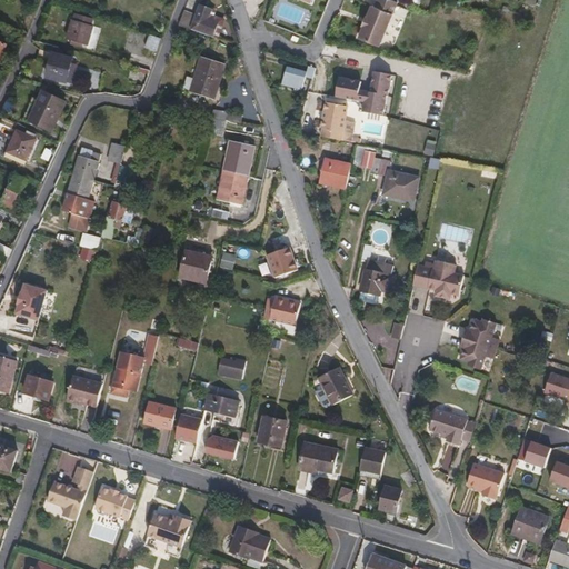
[(0,0),(0,10),(8,15),(12,3),(2,0),(0,0)]
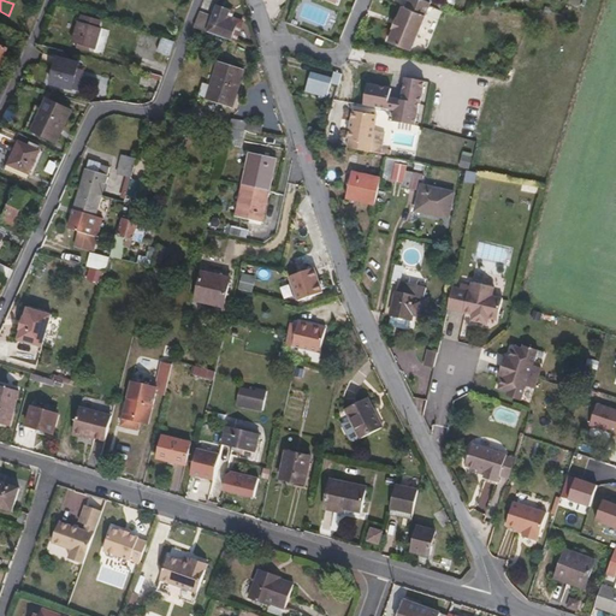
[(410,51),(431,4),(421,0),(406,0),(403,7),(401,6),(396,18),(392,29),(386,42),(410,51)]
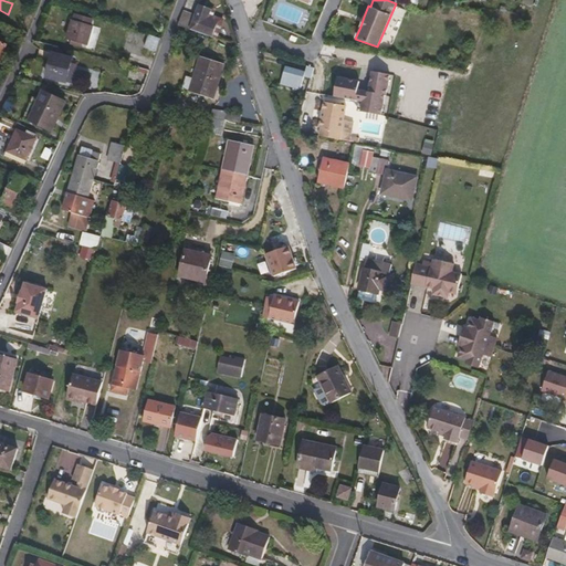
[(207,19),(210,10),(199,6),(195,17),(181,11),(176,25),(211,37),(217,22),(207,19)]
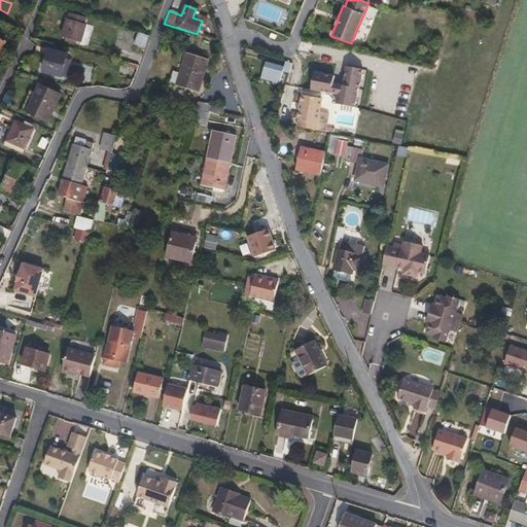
[(69,19),(86,22),(88,16),(70,12),(69,19)]
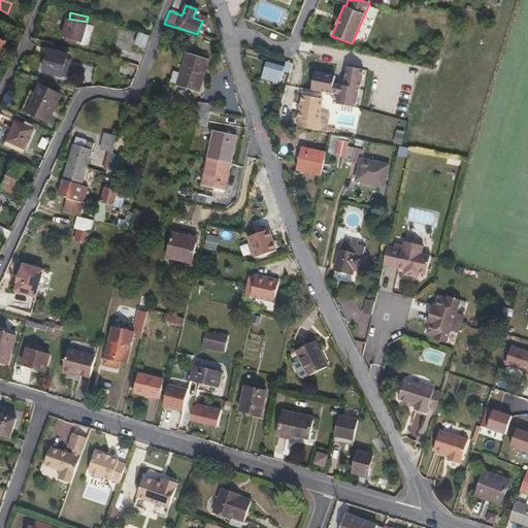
[(81,23),(64,18),(63,23),(69,24),(67,32),(71,34),(70,38),(77,40),(81,23)]
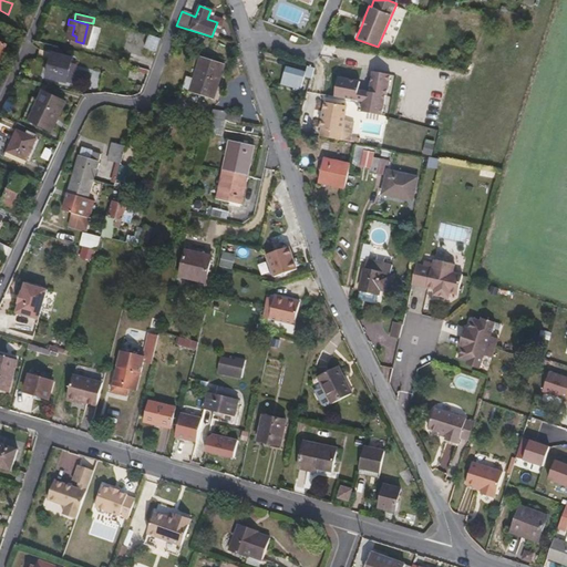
[(63,39),(71,40),(75,41),(76,37),(72,34),(74,26),(68,24),(63,39)]
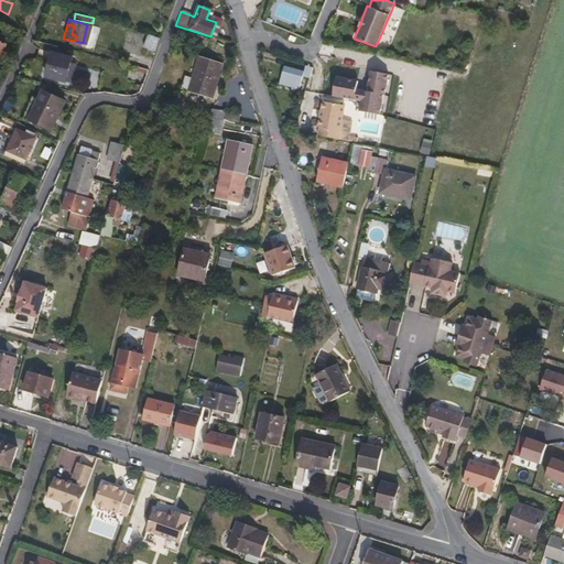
[(151,49),(154,35),(143,33),(140,45),(151,49)]
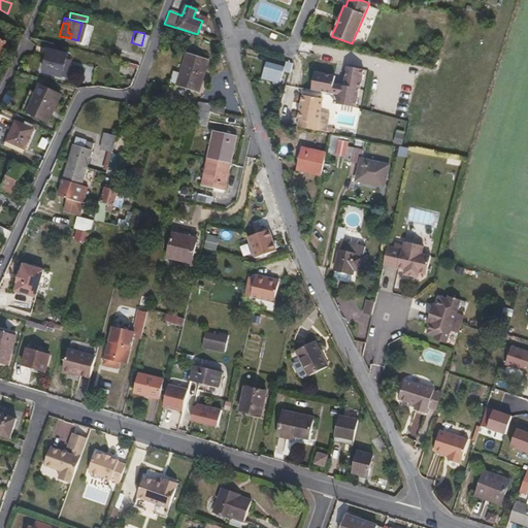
[(60,76),(66,56),(48,50),(41,72),(60,76)]
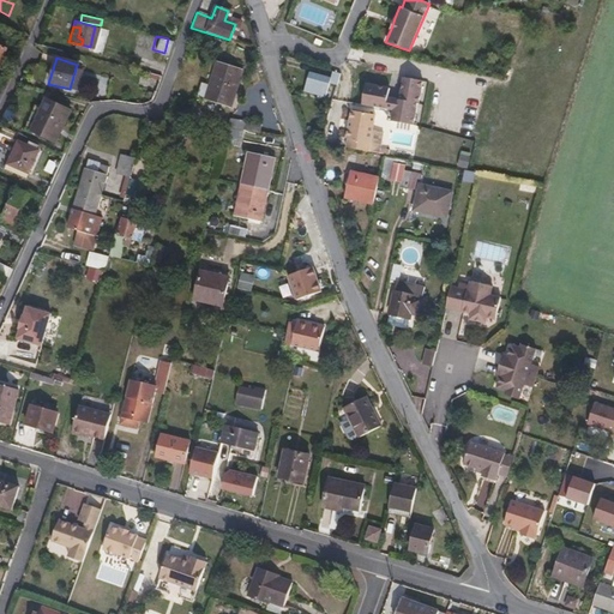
[(229,108),(242,70),(215,61),(206,85),(202,98),(229,108)]
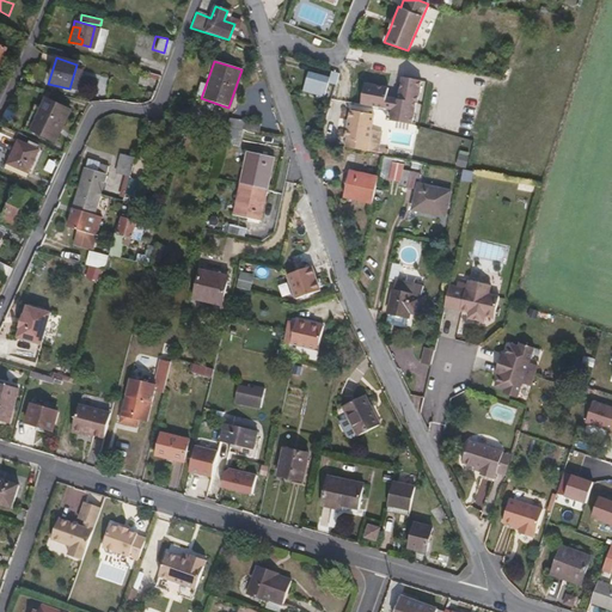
[(334,86),(337,74),(330,73),(329,80),(306,73),(300,91),(311,93),(313,86),(325,90),(328,84),(334,86)]
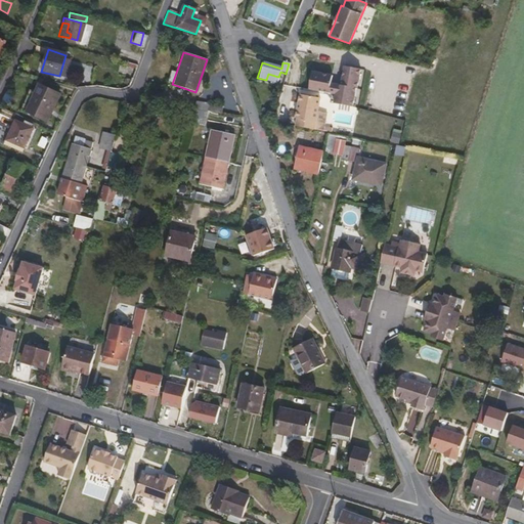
[(335,103),(355,107),(362,69),(345,66),(342,78),(313,73),(310,89),(337,94),(335,103)]
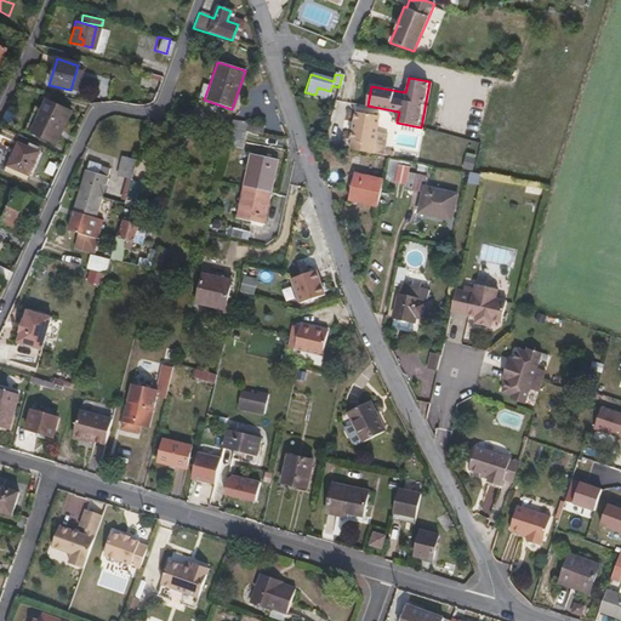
[(200,84),(197,97),(204,100),(209,86),(200,84)]
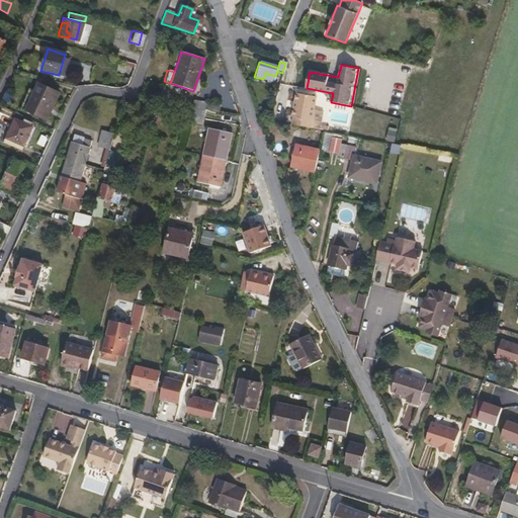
[(273,82),(275,76),(265,73),(263,79),(273,82)]
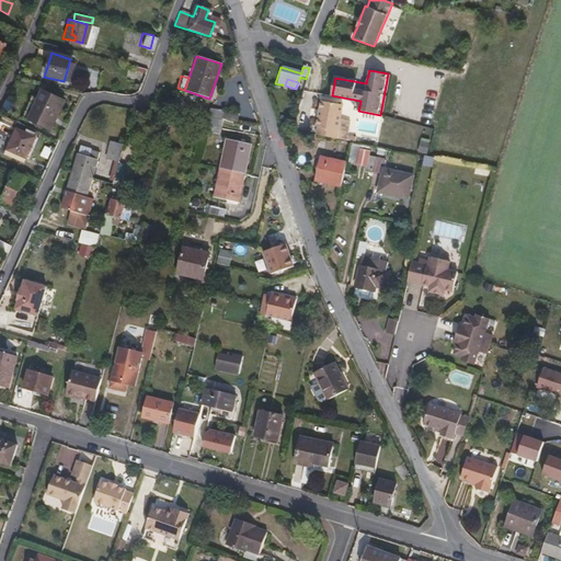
[(50,128),(64,100),(41,89),(35,101),(39,103),(31,118),(50,128)]
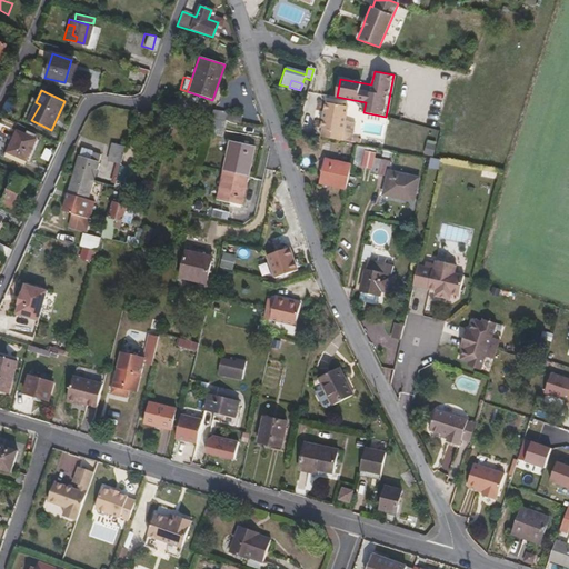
[(31,120),(40,105),(36,102),(28,119),(31,120)]
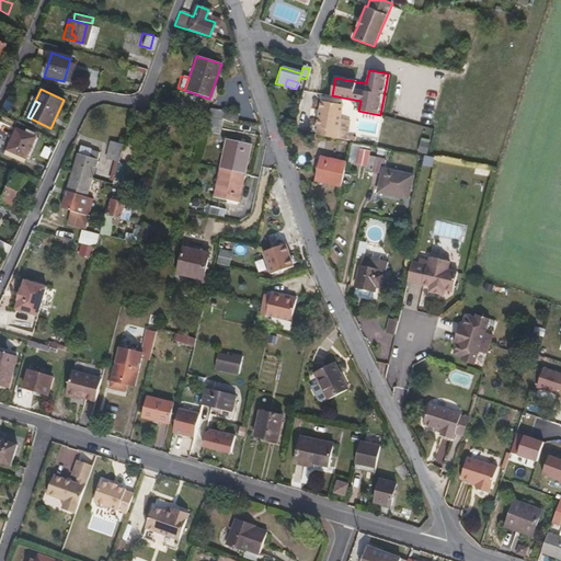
[(336,139),(342,105),(320,102),(316,127),(318,127),(316,135),(336,139)]
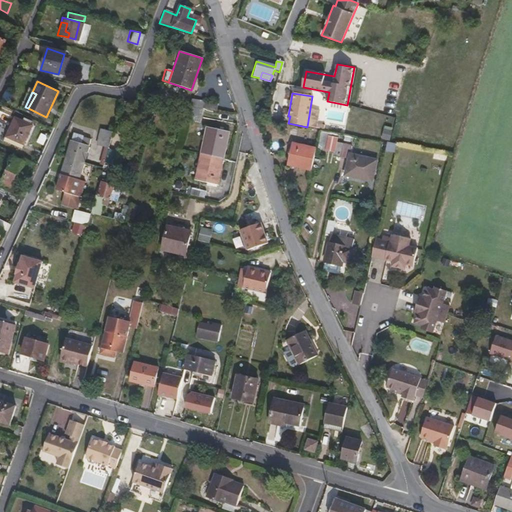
[(188,118),(201,121),(204,108),(192,106),(191,106),(190,107),(188,118)]
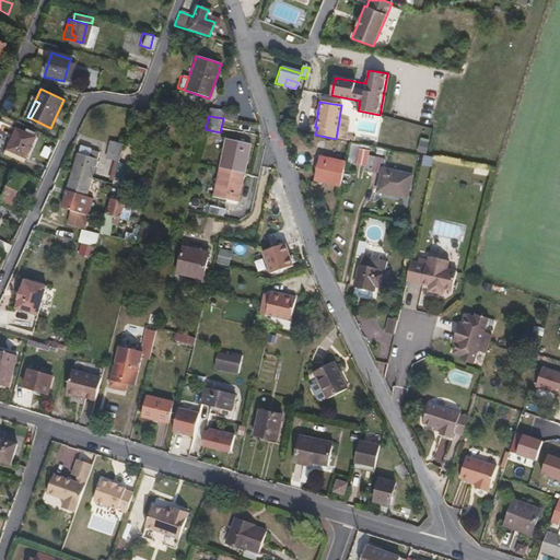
[(26,158),(35,137),(16,129),(8,149),(26,158)]
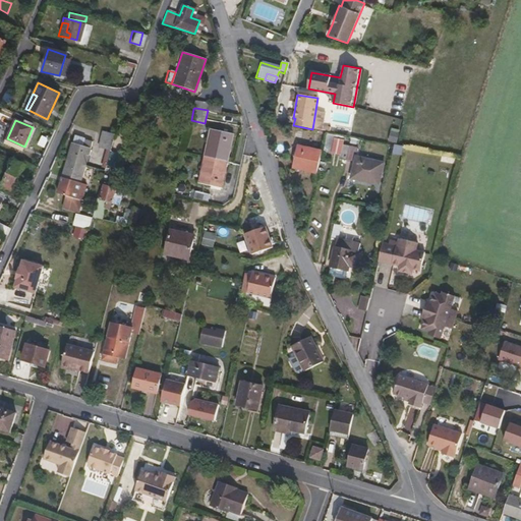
[(220,188),(232,133),(212,128),(199,183),(220,188)]
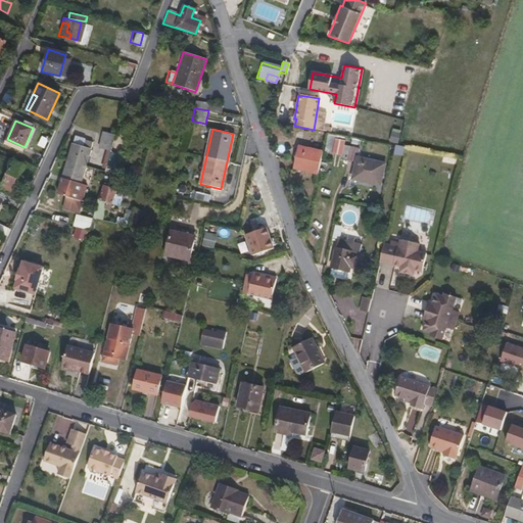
[(110,150),(115,134),(103,132),(99,147),(104,149),(110,150)]
